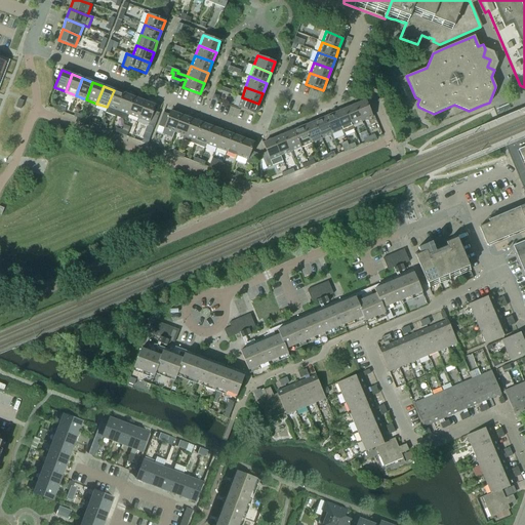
[(115,117),(124,93),(114,90),(107,107),(105,113),(115,117)]
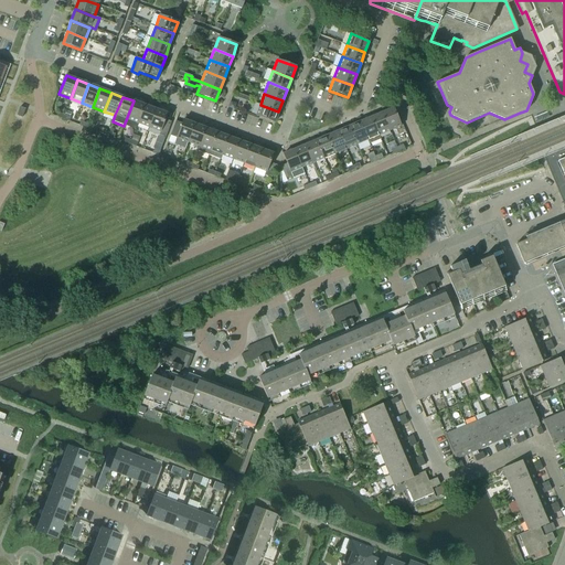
[(138,124),(145,105),(134,100),(124,126),(135,129),(137,124),(138,124)]
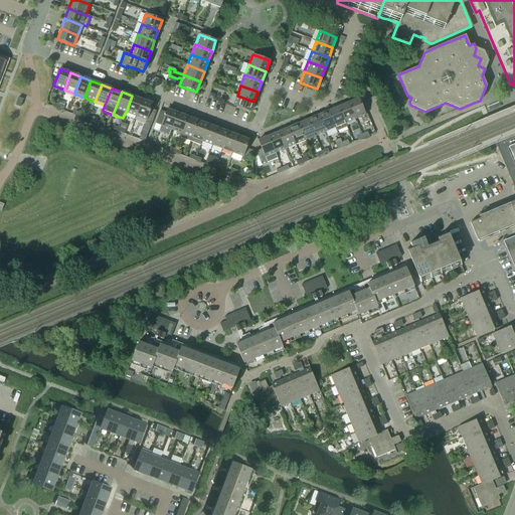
[(136,117),(142,100),(132,96),(126,113),(136,117)]
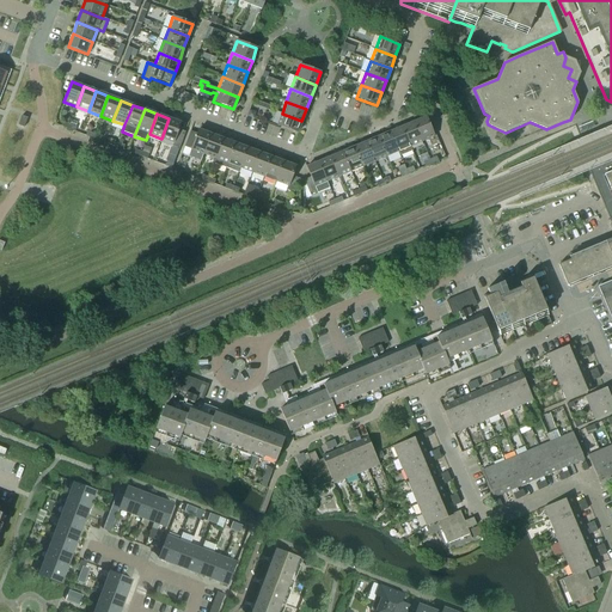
[(298,133),(301,121),(282,114),(277,126),(298,133)]
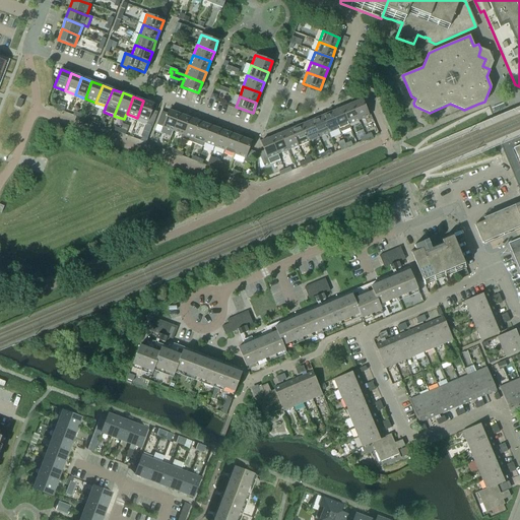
[(369,116),(362,100),(351,104),(359,121),(369,116)]
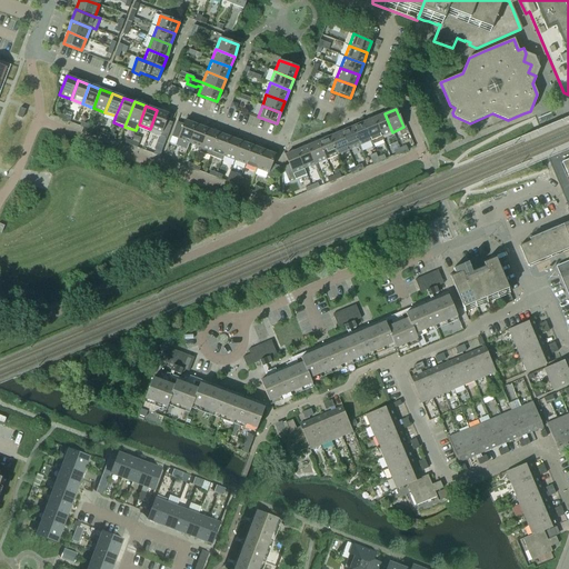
[(166,140),(172,123),(166,120),(168,115),(157,110),(150,129),(161,133),(159,137),(166,140)]
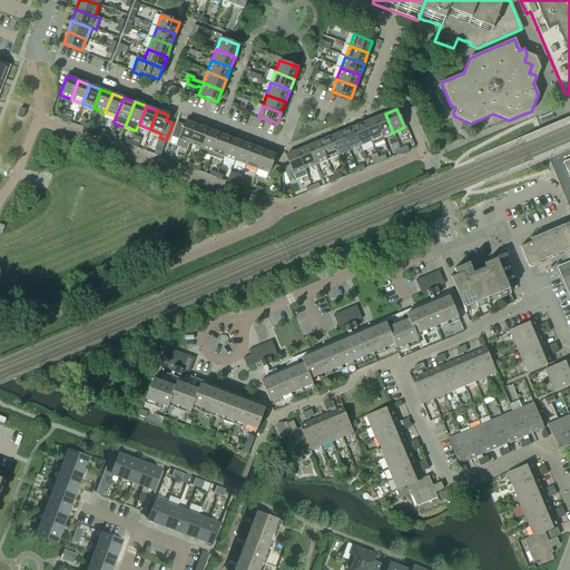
[(393,133),(385,114),(374,118),(382,137),(393,133)]
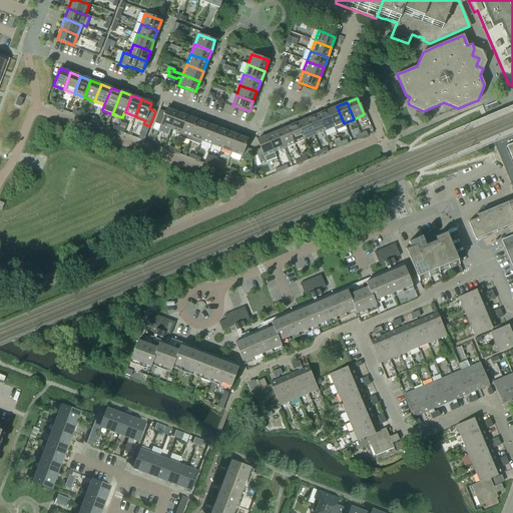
[(344,123),(337,106),(327,110),(334,127),(336,131),(346,126),(344,123)]
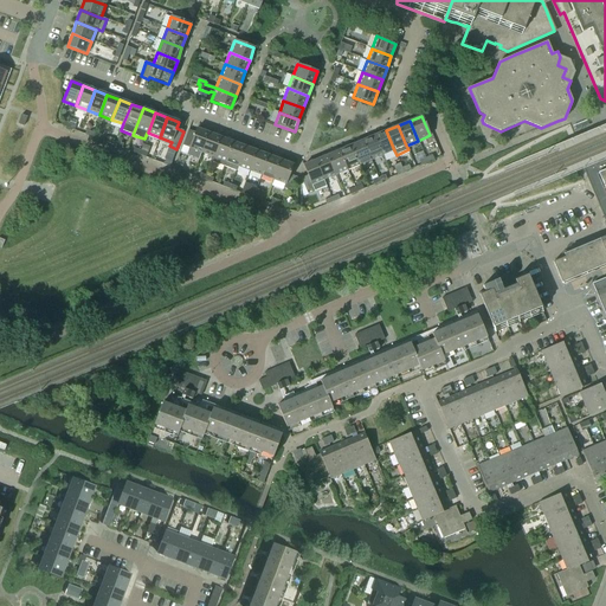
[(201,153),(210,133),(197,128),(195,133),(191,143),(185,141),(182,146),(189,148),(186,155),(199,160),(201,153)]
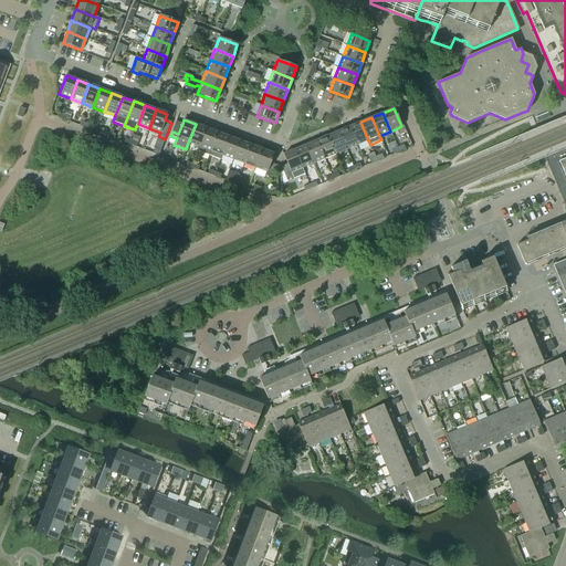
[(565,133),(561,121),(537,130),(543,145),(547,154),(544,155),(565,208),(565,220),(526,238),(527,240),(516,244),(523,262),(565,243),(565,133)]
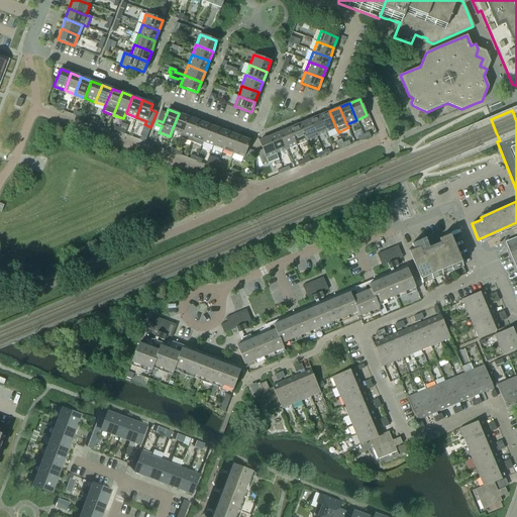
[(336,128),(329,111),(319,116),(326,132),(336,128)]
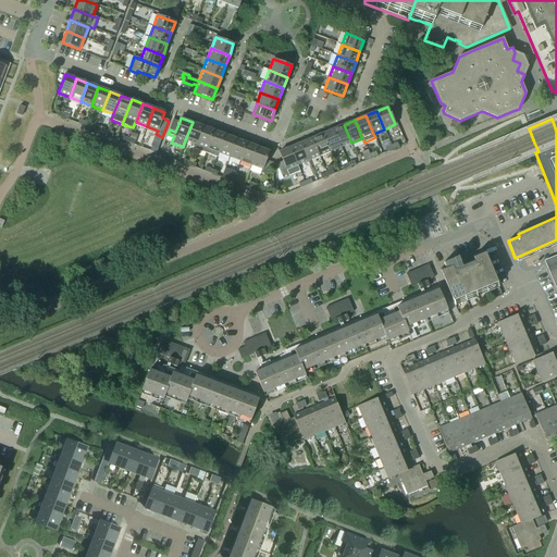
[(196,145),(202,126),(193,122),(185,140),(196,145)]
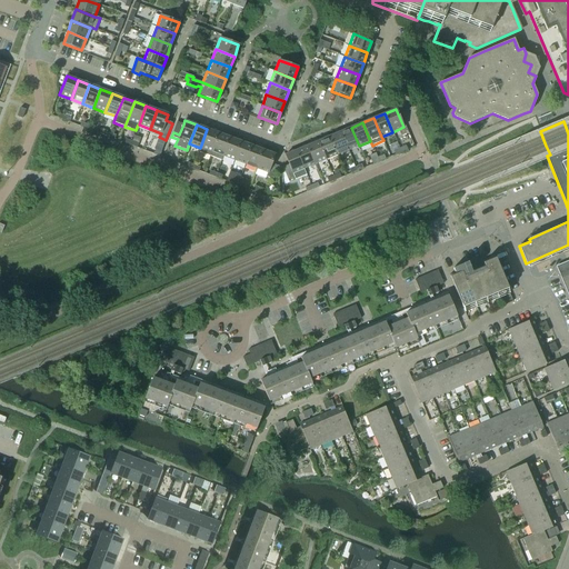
[(359,146),(351,128),(340,132),(348,150),(359,146)]
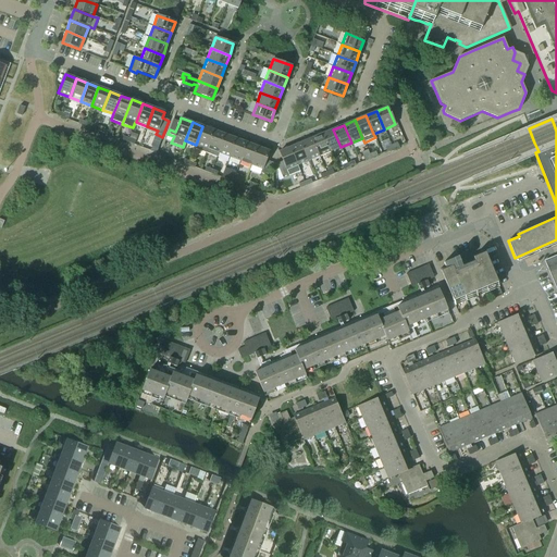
[(207,149),(214,131),(202,126),(196,145),(207,149)]
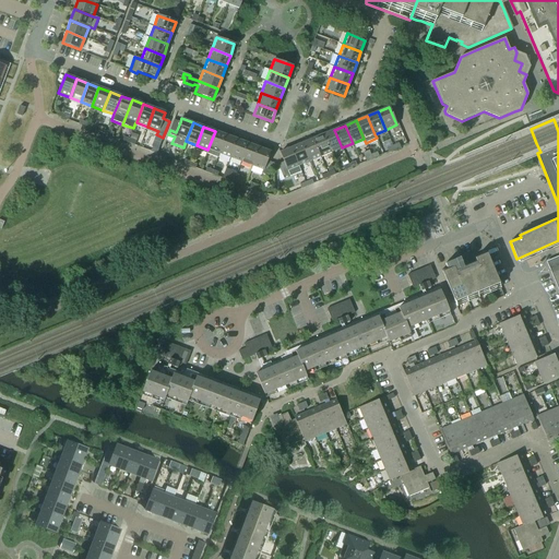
[(342,147),(334,130),(323,134),(331,152),(342,147)]
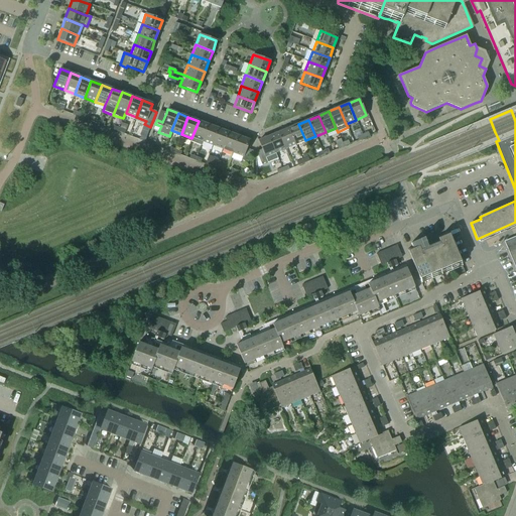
[(202,142),(209,125),(199,121),(191,138),(202,142)]
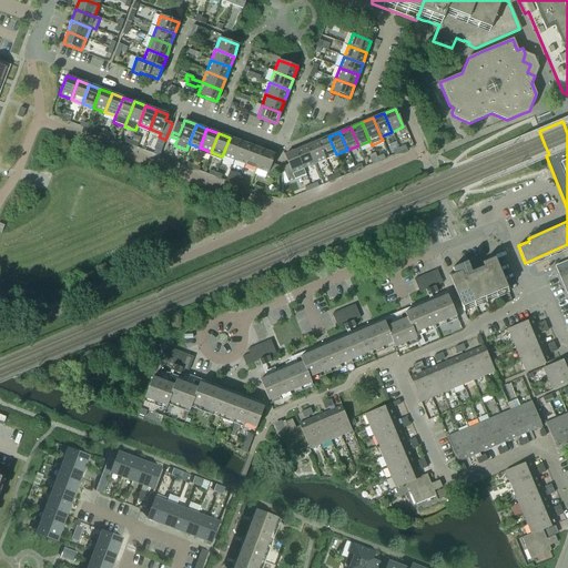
[(336,154),(328,137),(317,141),(325,160),(336,154)]
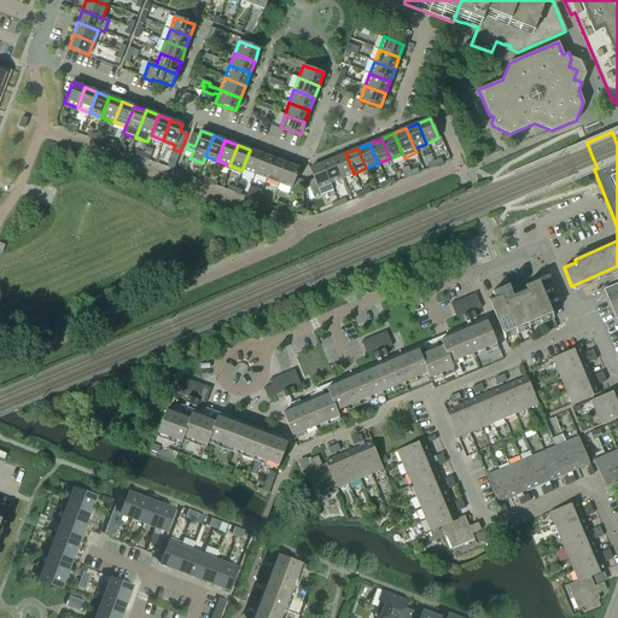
[(255,175),(262,155),(250,150),(242,170),(255,175)]
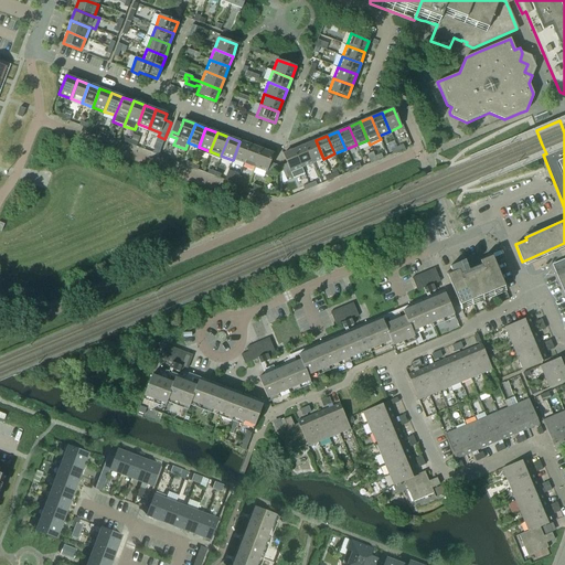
[(323,159),(316,140),(305,145),(312,163),(323,159)]
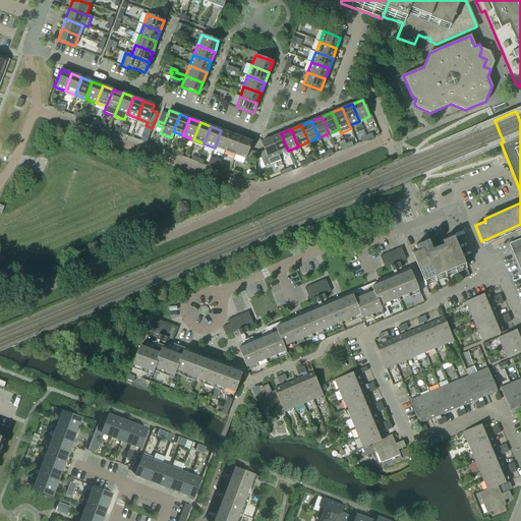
[(225,151),(231,133),(221,130),(215,148),(225,151)]
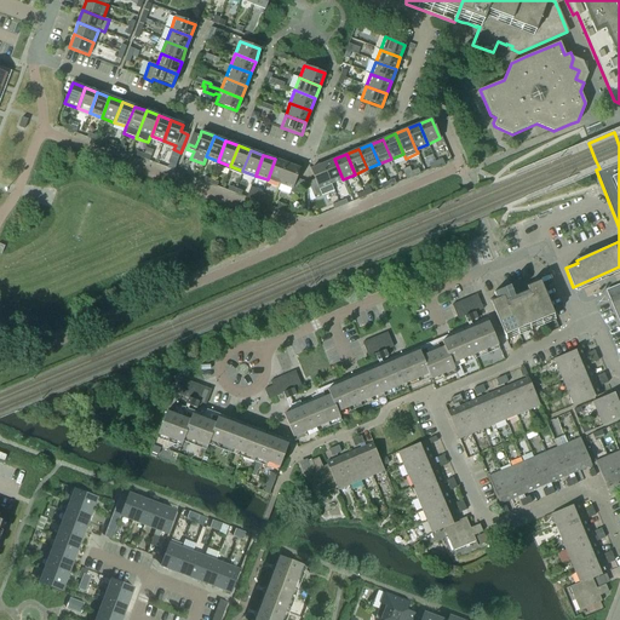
[(280,184),(287,164),(275,159),(268,179),(280,184)]
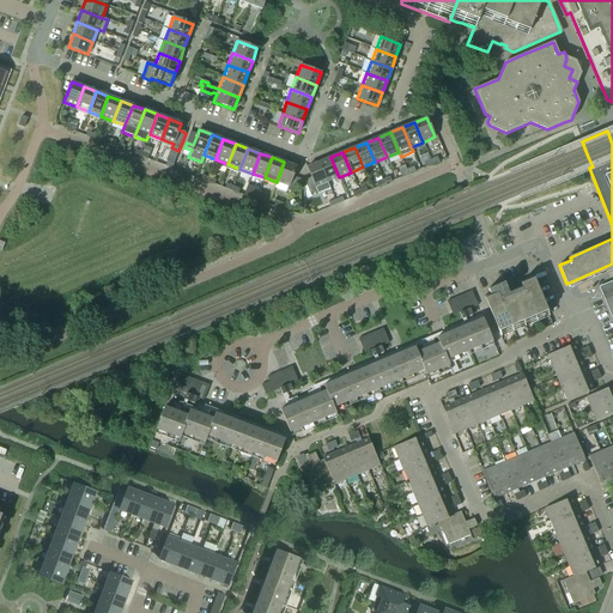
[(339,177),(331,157),(319,163),(327,182),(339,177)]
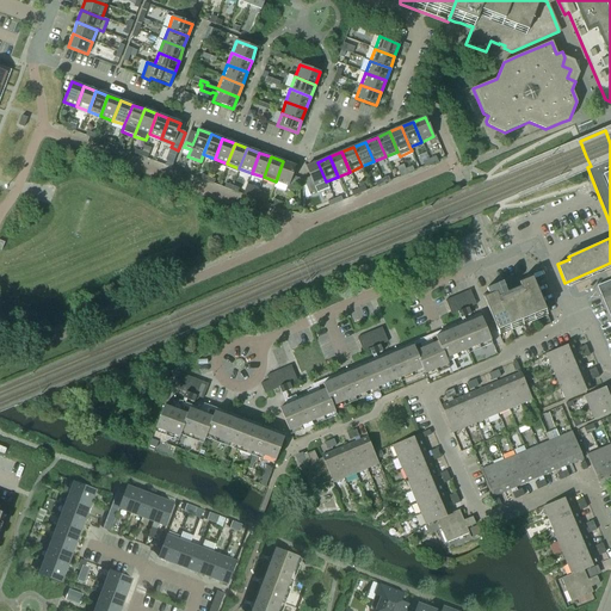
[(292,192),(298,179),(291,177),(295,166),(283,161),(276,181),(288,186),(287,190),(292,192)]
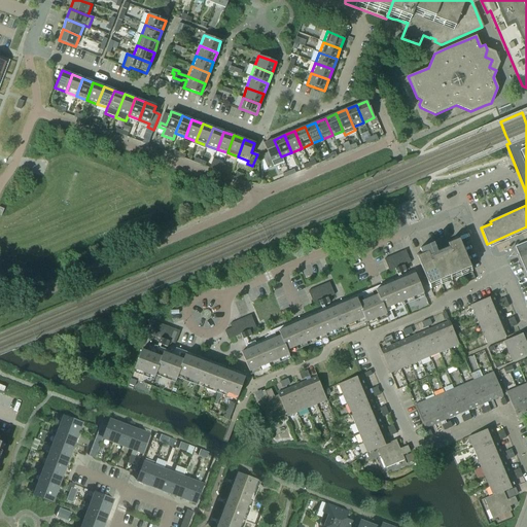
[(281,156),(274,140),(264,144),(268,152),(261,155),(267,167),(272,165),(271,161),(281,156)]
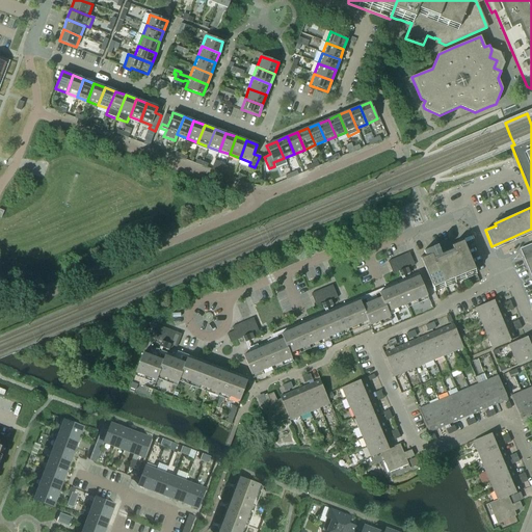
[(475,271),(462,240),(451,244),(453,249),(457,247),(458,250),(429,263),(428,260),(441,255),(436,245),(423,251),(425,256),(420,258),(433,289),(475,271)]
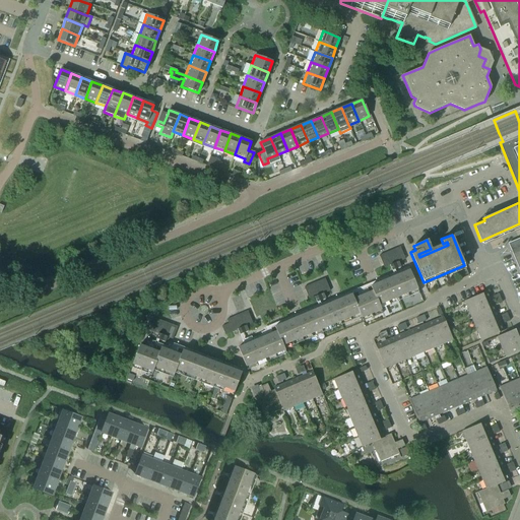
[(519,238),(509,243),(511,248),(519,269),(519,238)]
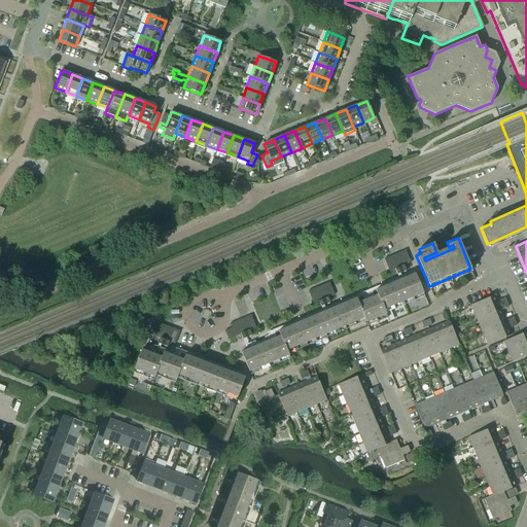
[(411,264),(405,250),(384,259),(389,272),(395,270),(397,275),(406,271),(403,266),(411,264)]
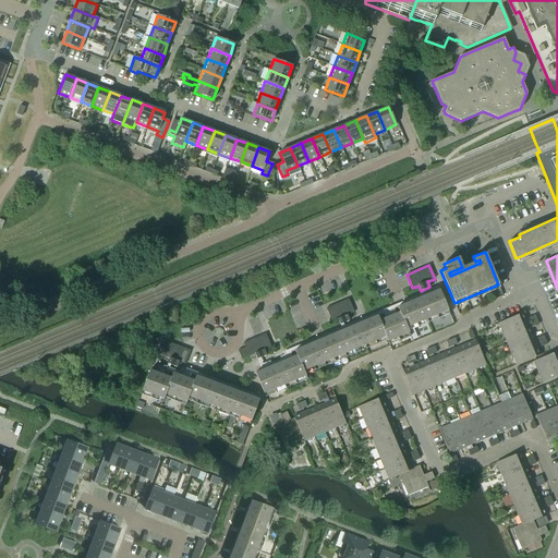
[(278,283),(276,278),(267,281),(270,287),(278,283)]
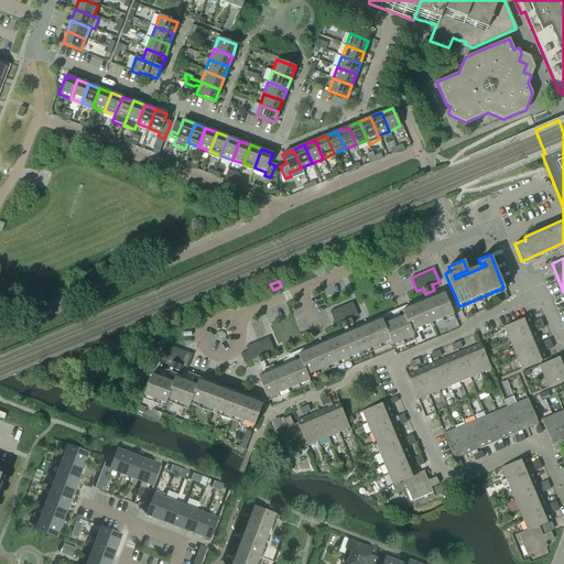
[(391,345),(413,336),(411,331),(453,314),(444,293),(401,311),(403,316),(400,317),(398,313),(387,317),(389,322),(383,324),(381,320),(297,355),(300,359),(295,361),(293,357),(283,360),(285,366),(274,370),(272,365),(262,369),(264,375),(258,377),(267,398),(308,380),(306,375),(389,340),(391,345)]
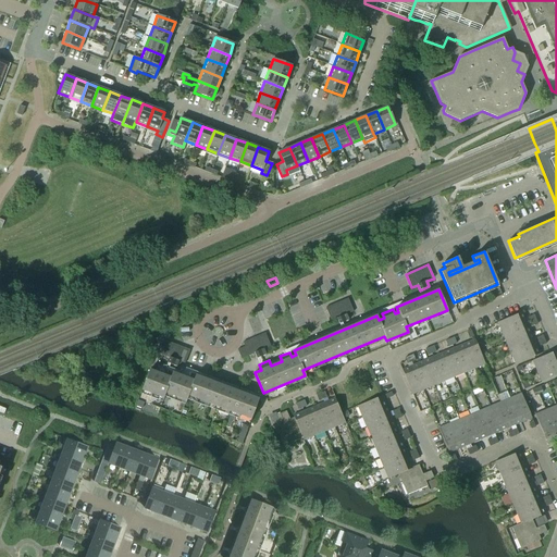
[(346,314),(354,312),(347,298),(325,308),(331,321),(337,319),(339,324),(348,320),(346,314)]
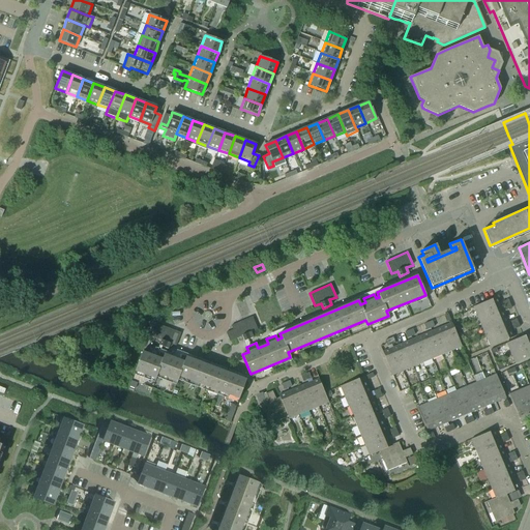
[(477,318),(501,307),(497,297),(473,307),(477,318)]
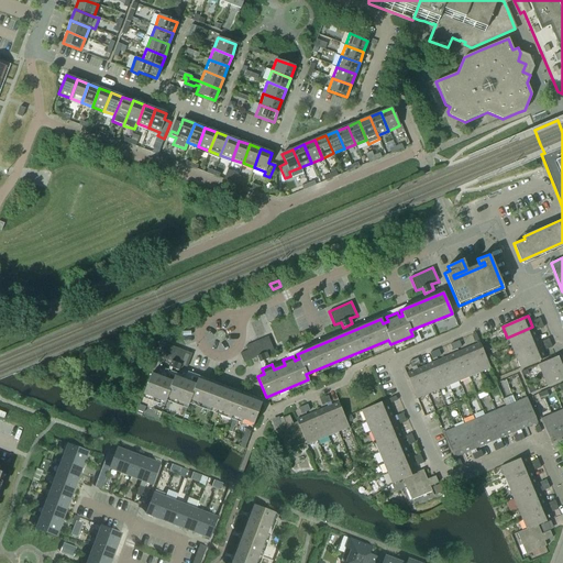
[(511,348),(537,338),(532,327),(507,338),(511,348)]
